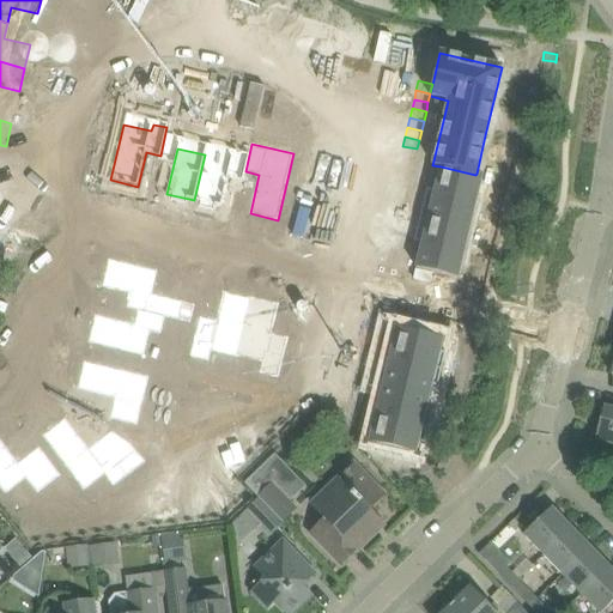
[(205,155),(194,200),(222,207),(232,162),(205,155)]
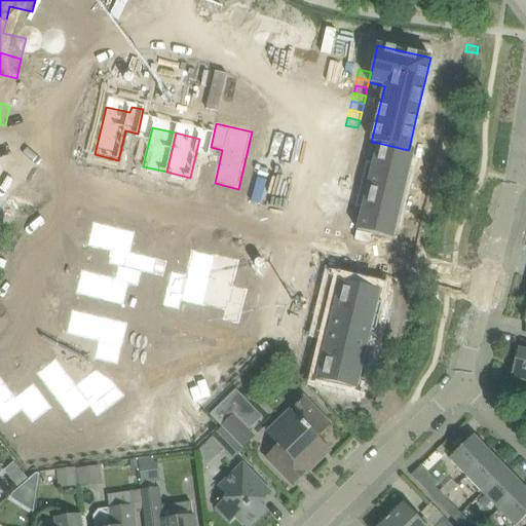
[(378,143),(373,164),(409,174),(414,151),(409,149),(408,150),(378,143)]
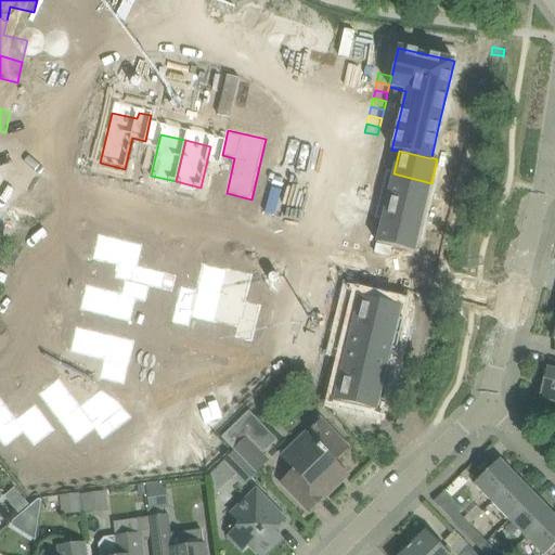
[(356,155),(353,164),(366,167),(369,158),(356,155)]
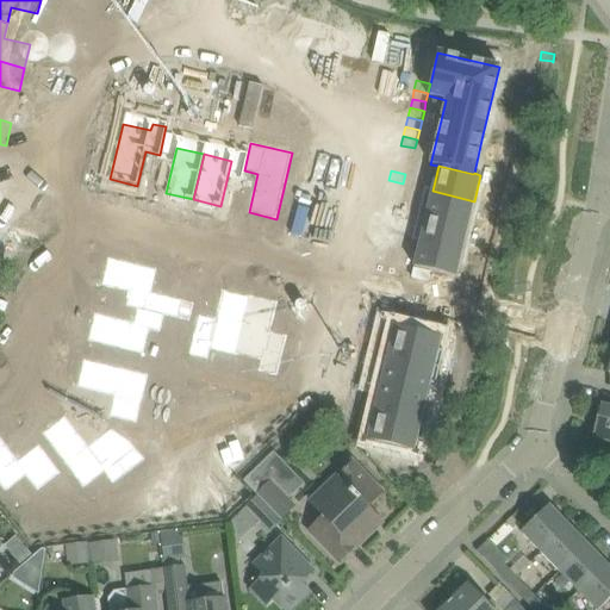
[(388,180),(386,190),(400,193),(403,184),(388,180)]
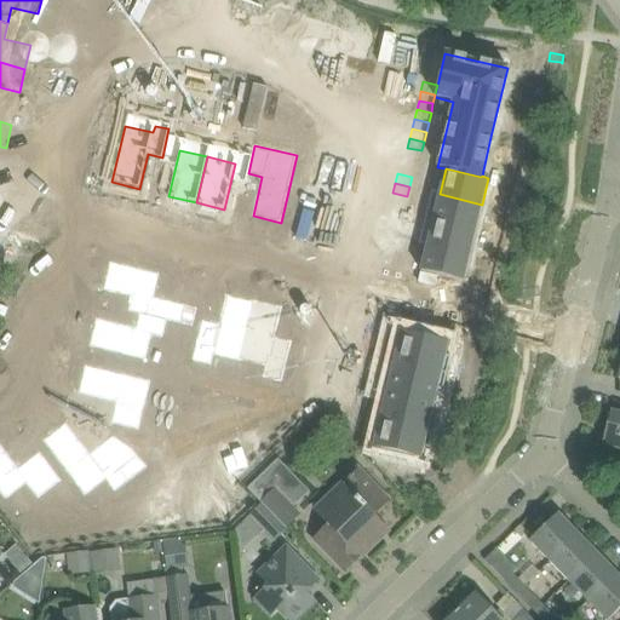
[(440,194),(434,219),(476,230),(482,205),(440,194)]
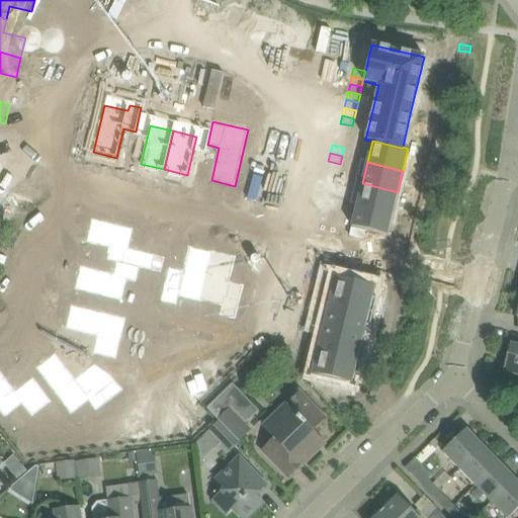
[(362,183),(357,204),(393,213),(398,192),(362,183)]
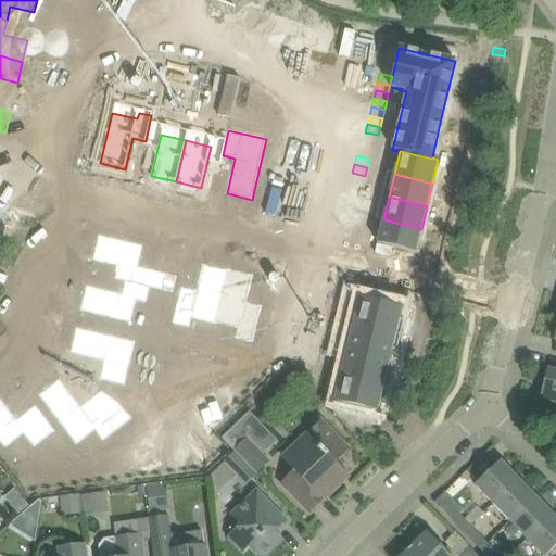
[(345,202),(343,211),(356,213),(358,205),(345,202)]
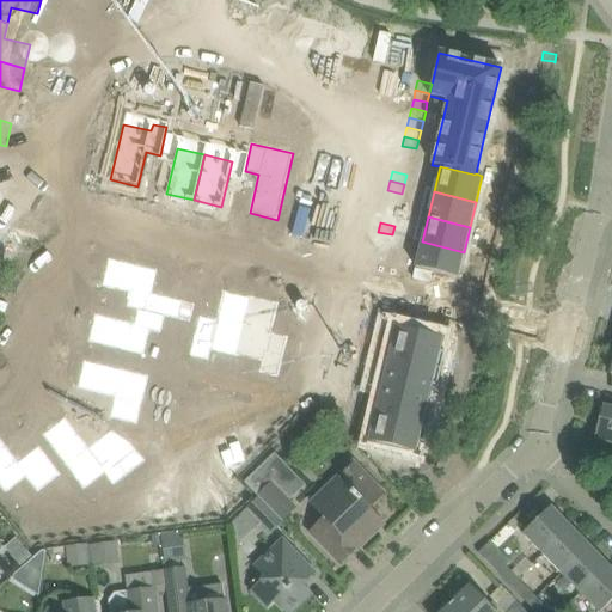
[(378,232),(375,240),(390,244),(392,234),(378,232)]
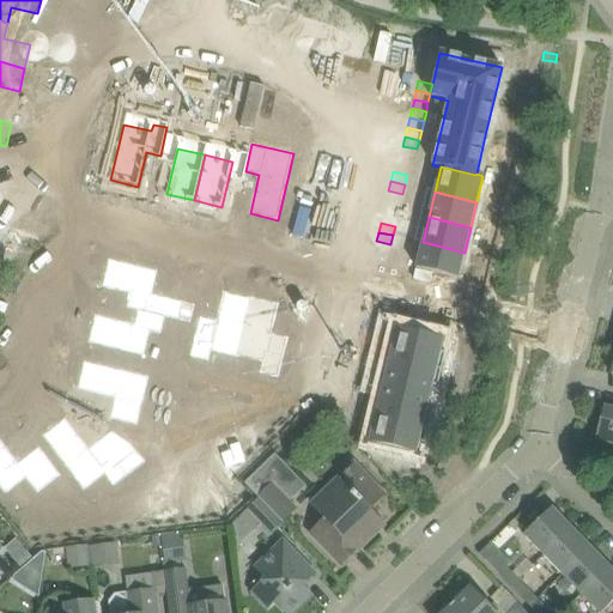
[(423,242),(417,268),(459,279),(465,253),(423,242)]
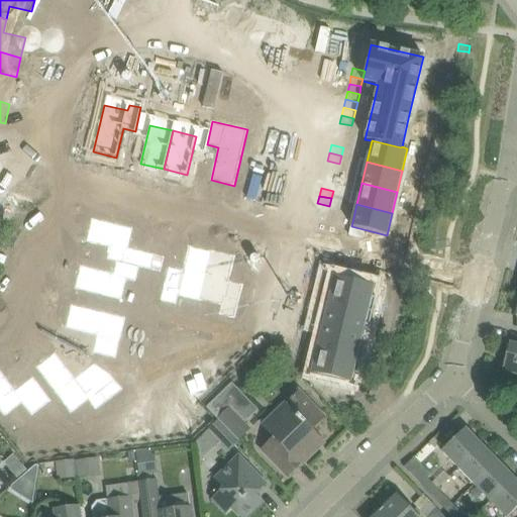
[(92,218),(86,241),(110,247),(107,260),(116,262),(139,267),(161,272),(165,255),(125,246),(129,227),(92,218)]
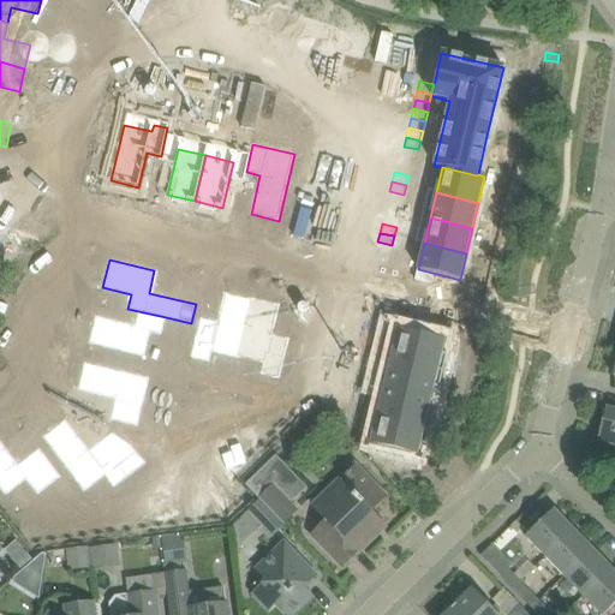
[(201,317),(190,358),(210,363),(213,352),(238,358),(252,297),(251,297),(251,299),(224,292),(218,321),(201,317)]
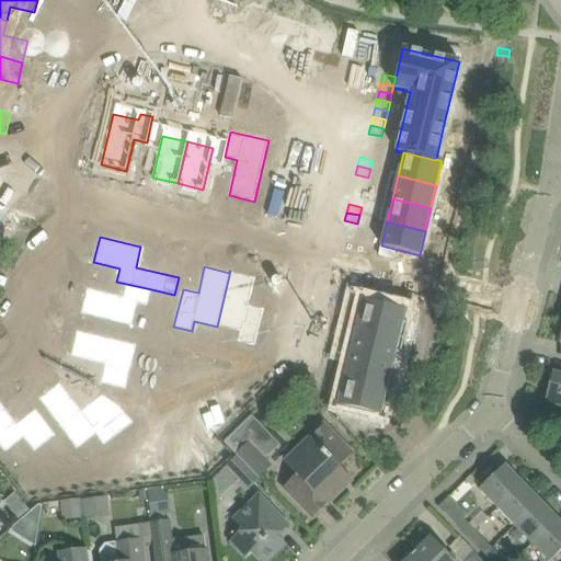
[(230,271),(217,325),(241,332),(238,342),(256,346),(265,309),(250,305),(256,277),(230,271)]
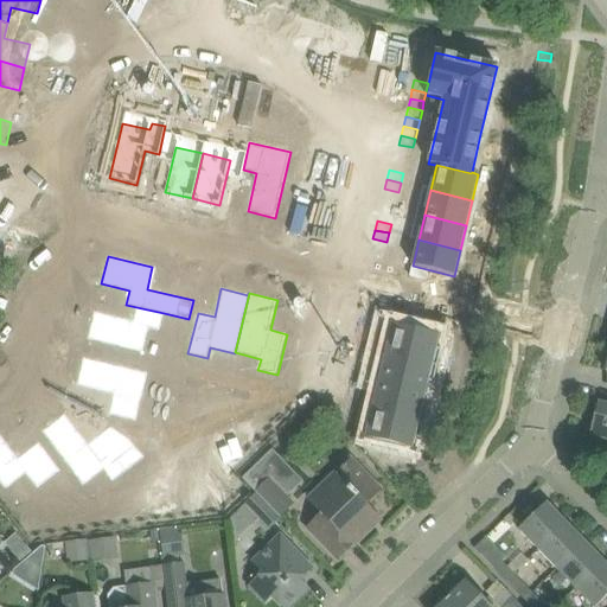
[(94,312),(88,339),(144,352),(148,328),(160,331),(164,313),(136,307),(133,320),(94,312)]
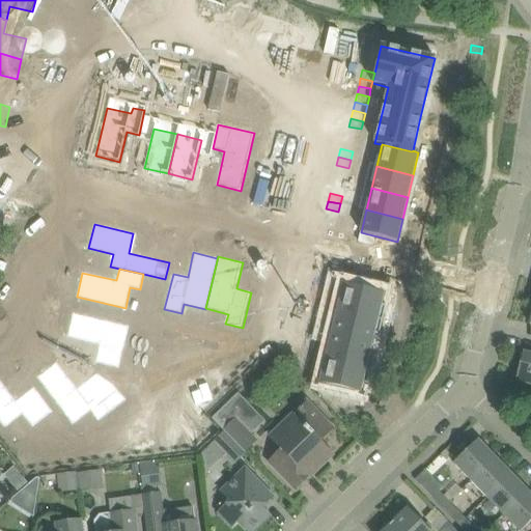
[(344,284),(338,310),(383,320),(387,306),(382,305),(385,294),(344,284)]
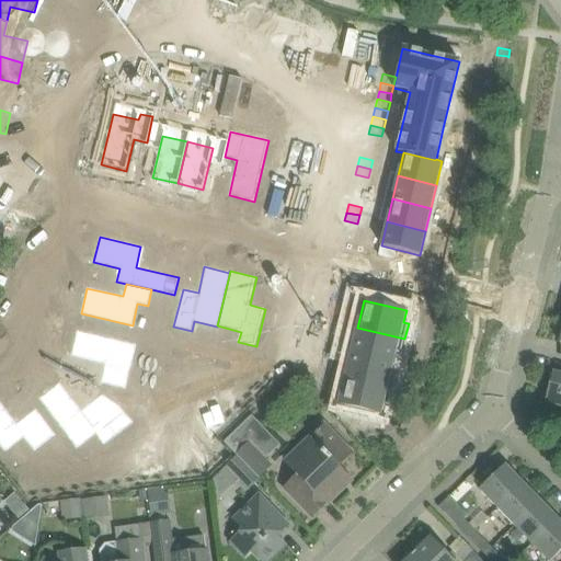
[(329,311),(328,320),(340,323),(342,315),(329,311)]
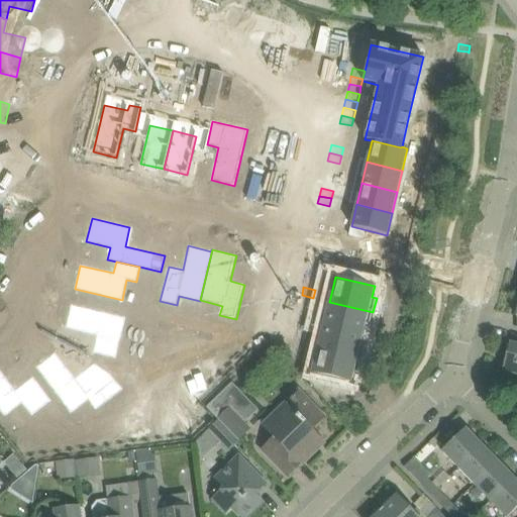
[(302,295),(300,303),(312,305),(313,298),(302,295)]
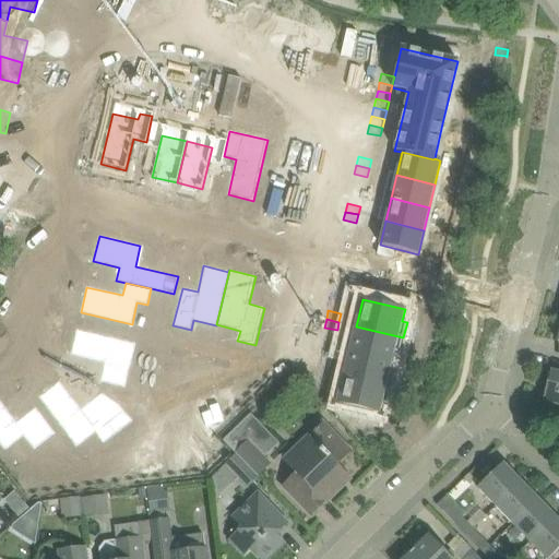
[(356,326),(349,352),(392,361),(394,352),(400,353),(403,337),(356,326)]
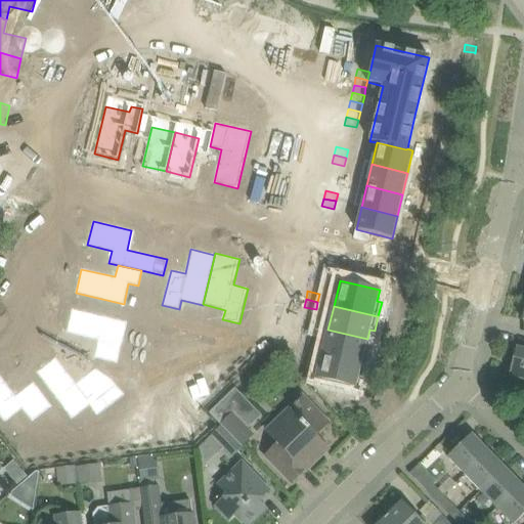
[(72,308),(66,333),(92,339),(86,362),(107,377),(116,344),(114,344),(120,320),(72,308)]
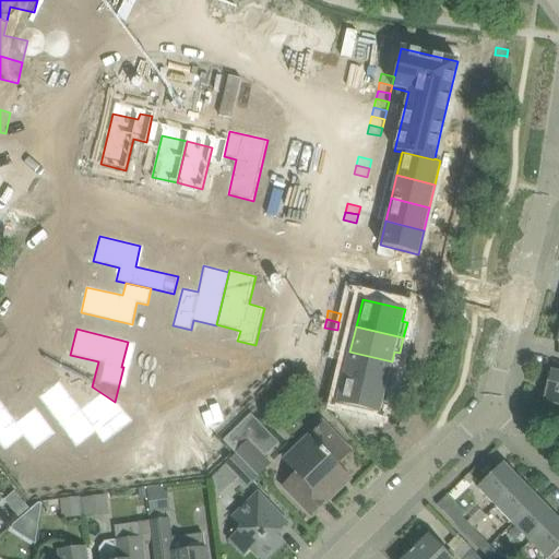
[(349,352),(344,377),(391,389),(394,373),(390,371),(392,361),(349,352)]
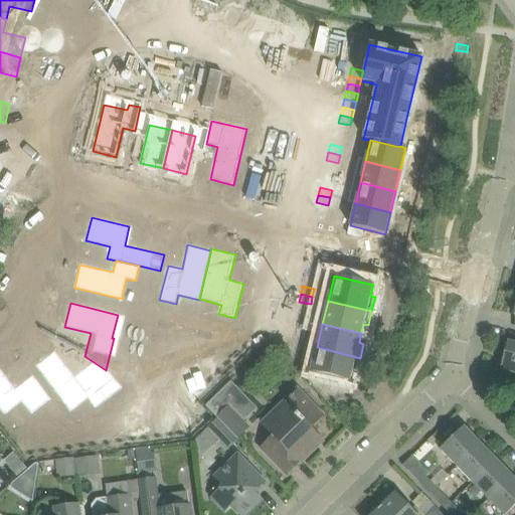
[(291,333),(290,340),(301,343),(303,335),(291,333)]
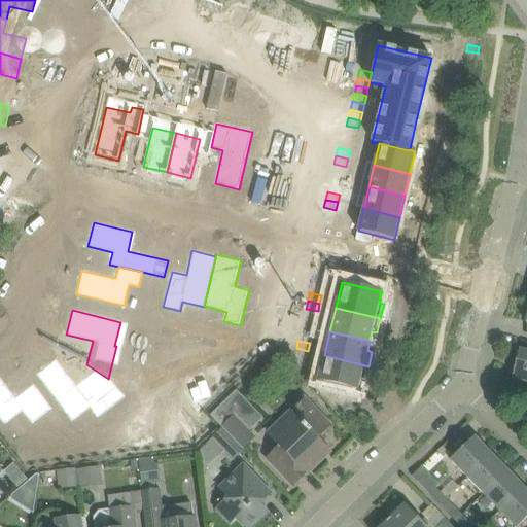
[(296,348),(294,356),(307,359),(308,351),(296,348)]
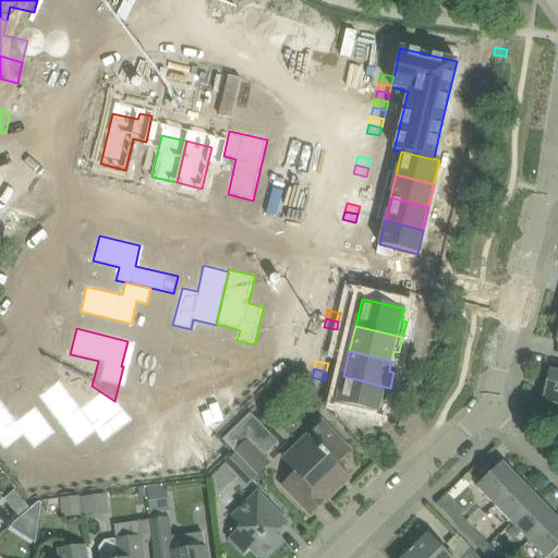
[(542,400),(557,403),(557,372),(549,371),(542,400)]
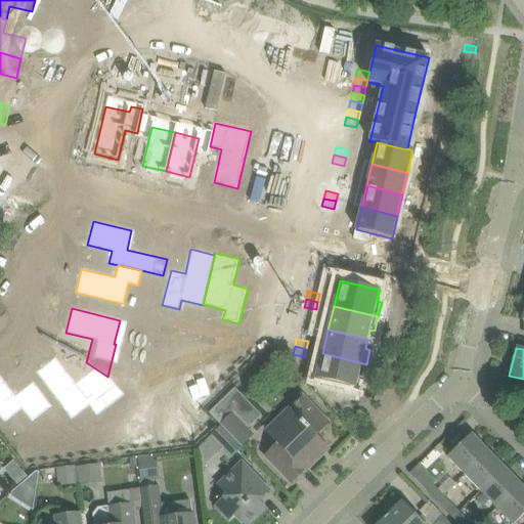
[(322,353),(316,379),(356,388),(358,377),(363,379),(366,364),(322,353)]
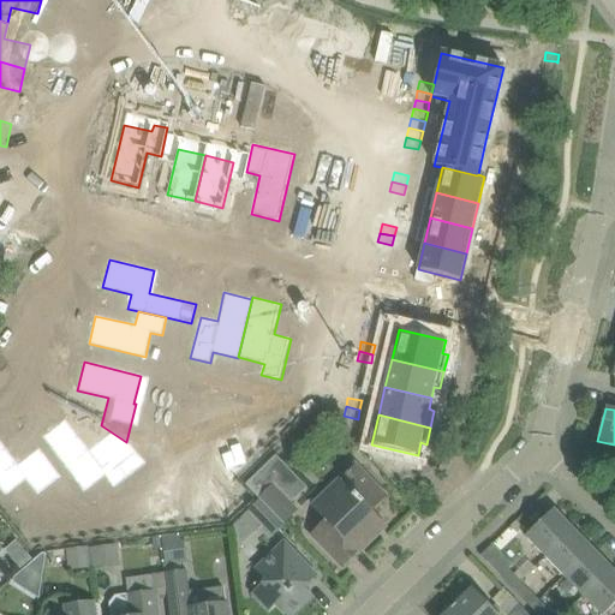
[(65,419),(42,437),(84,491),(103,478),(112,490),(144,465),(130,446),(112,433),(89,451),(65,419)]
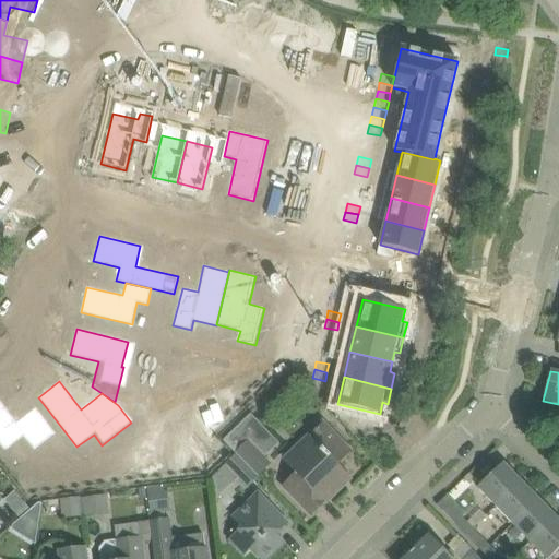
[(0,400),(0,443),(6,451),(24,437),(35,452),(57,436),(35,407),(16,423),(0,400)]
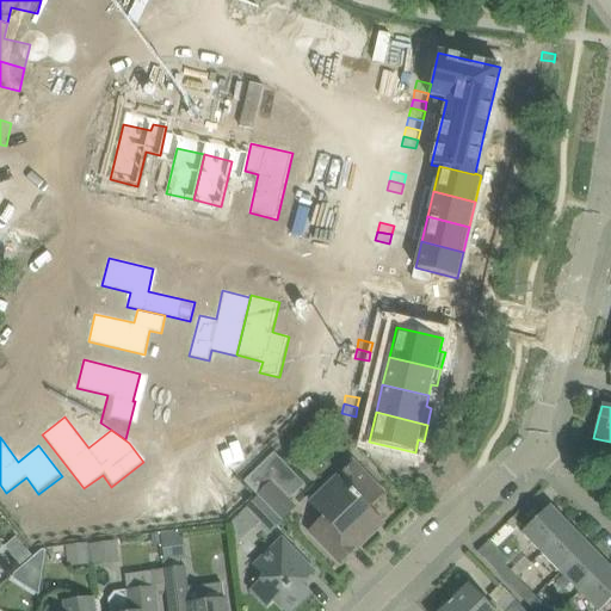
[(275,454),(246,481),(258,494),(283,520),(297,506),(290,498),(304,485),(275,454)]
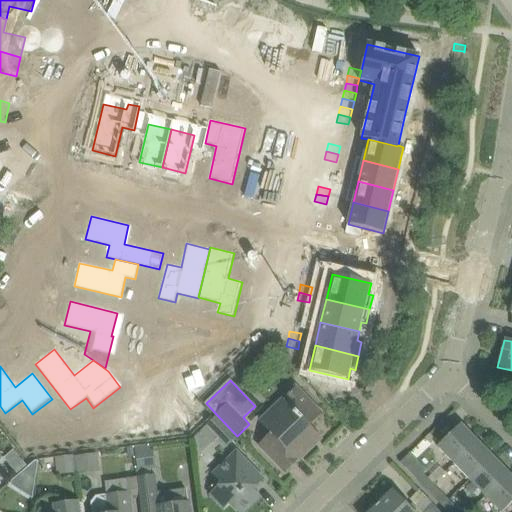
[(261,446),(272,456),(286,471),(306,451),(304,448),(310,442),(310,434),(305,429),(320,414),(306,400),(296,389),(266,418),(278,430),(261,446)]
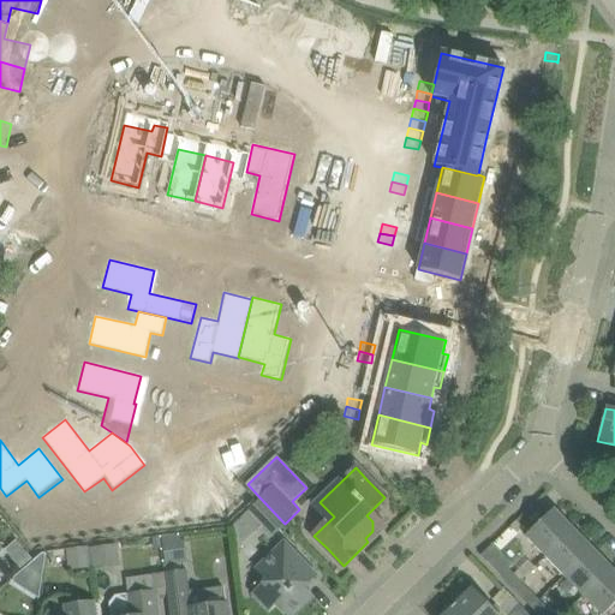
[(248,512),(260,524),(273,537),(285,525),(272,512),(260,500),(248,512)]
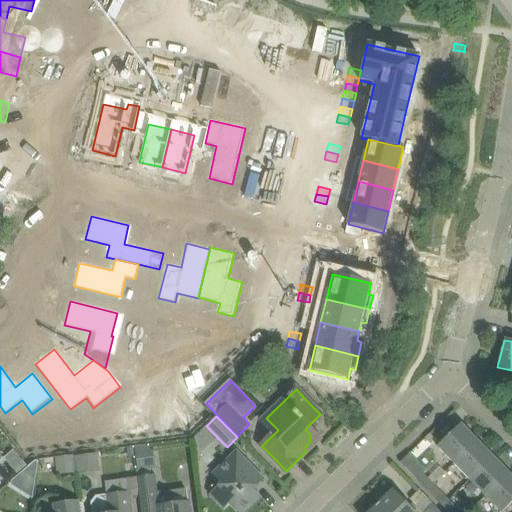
[(438,446),(454,463),(477,441),(461,424),(438,446)]
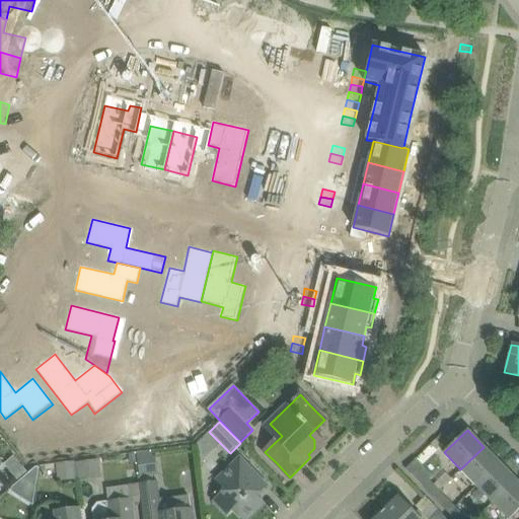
[(436,440),(432,445),(437,450),(441,445),(436,440)]
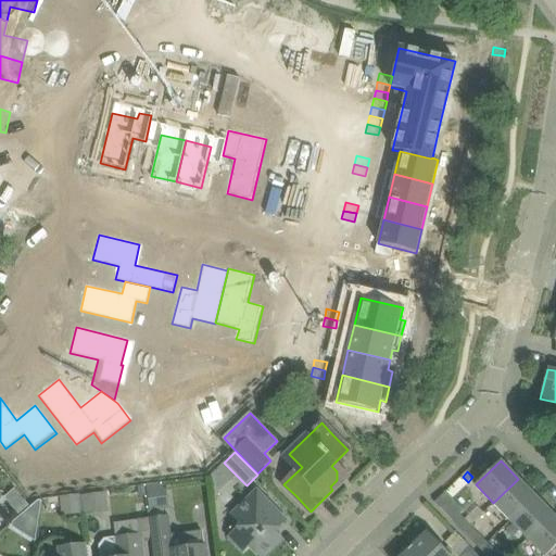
[(493,503),(510,521),(535,496),(518,479),(493,503)]
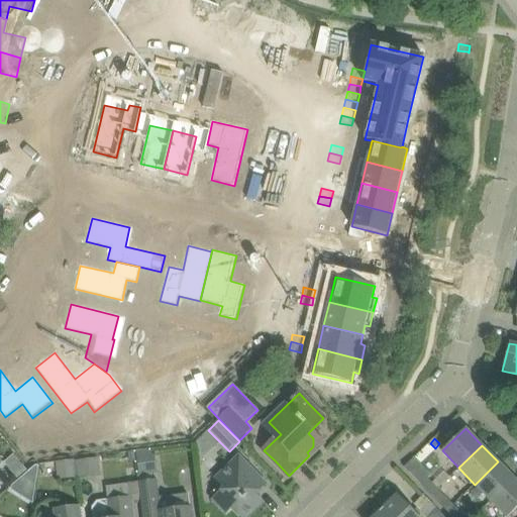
[(138,477),(151,475),(154,474),(151,452),(134,455),(137,477),(138,477)]
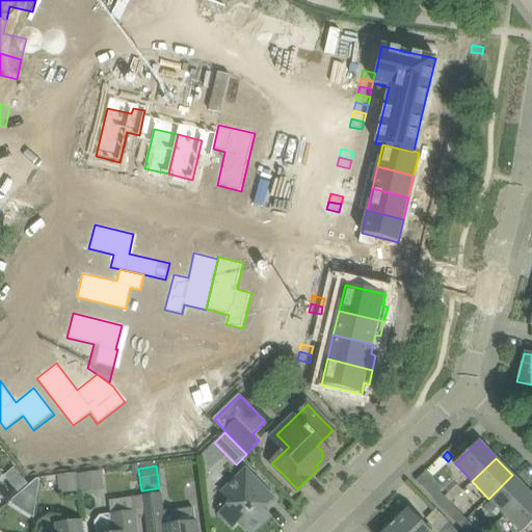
[(77,474),(79,490),(103,487),(100,471),(77,474)]
